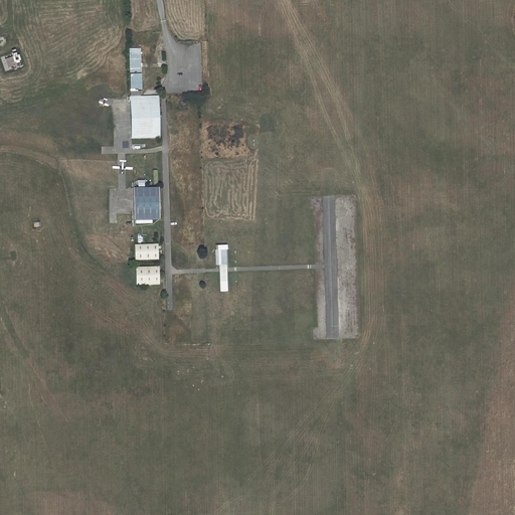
[(10,38),(0,37),(0,53),(10,53),(10,38)]
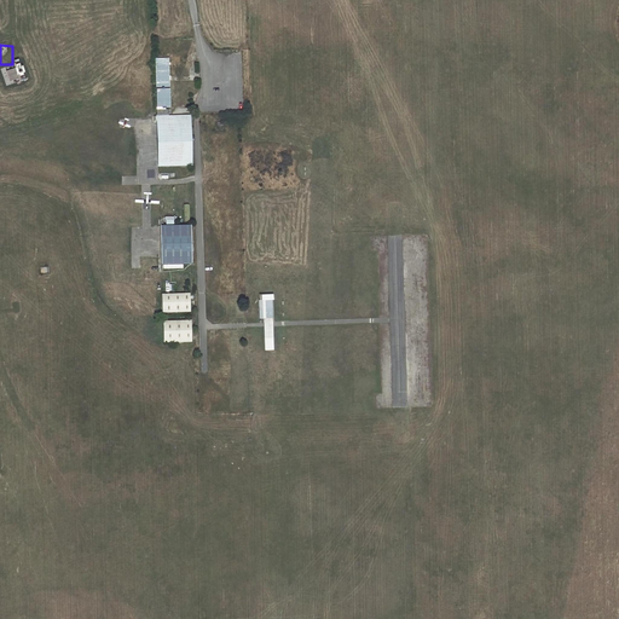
[(191,116),(168,116),(168,114),(168,111),(163,111),(163,109),(171,109),(169,79),(169,59),(156,61),(157,119),(155,123),(157,123),(158,167),(192,166),(191,116)]
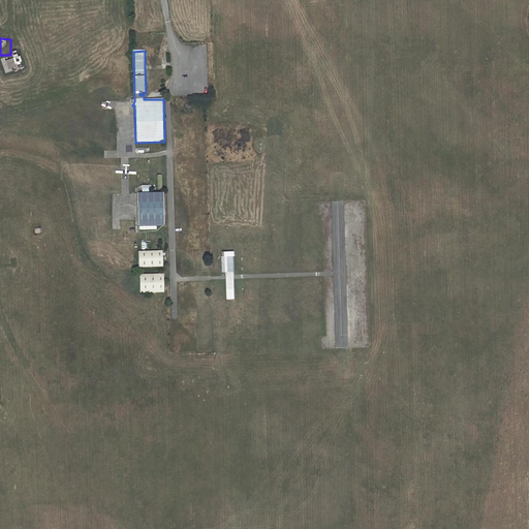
[(164,225),(165,224),(164,193),(137,193),(138,220),(138,225),(164,225)]
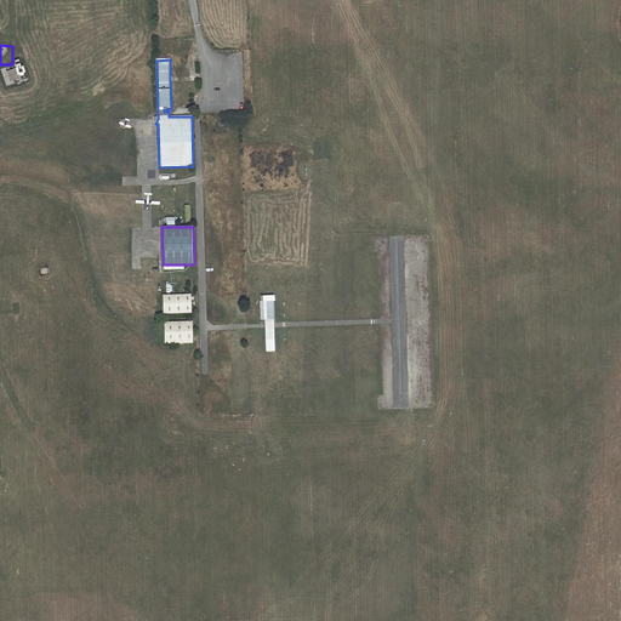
[(191,294),(163,295),(164,313),(192,312),(191,294)]
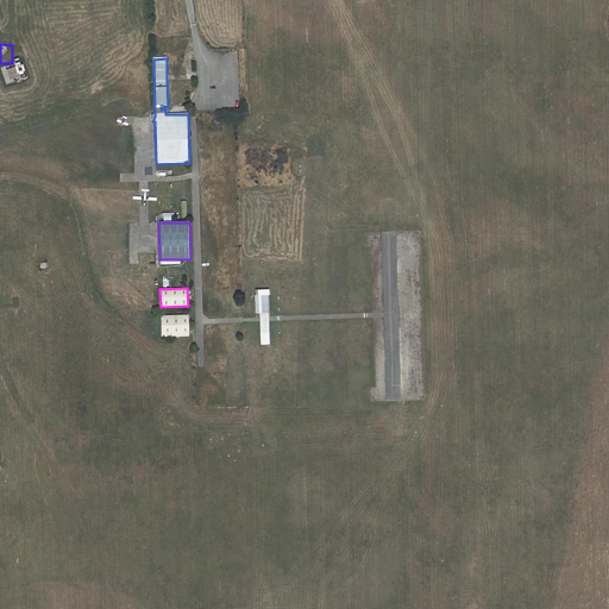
[(271,289),(256,289),(256,314),(261,314),(261,319),(261,346),(272,346),(271,319),(271,289)]
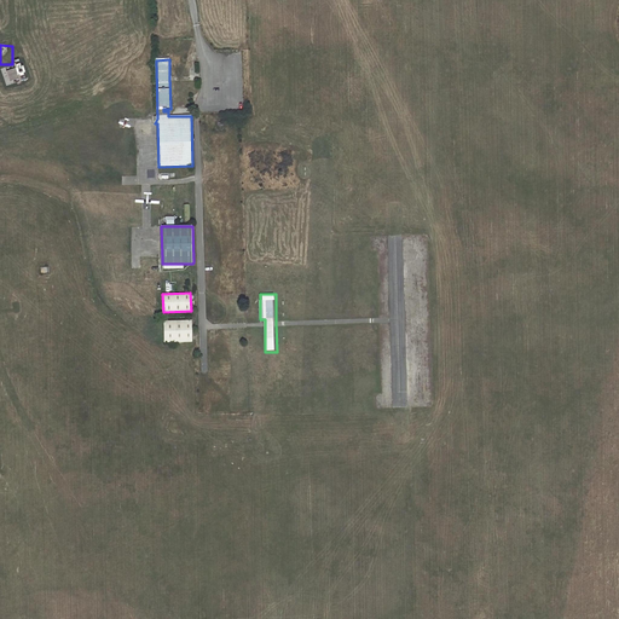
[(191,320),(163,322),(163,342),(192,341),(191,320)]
